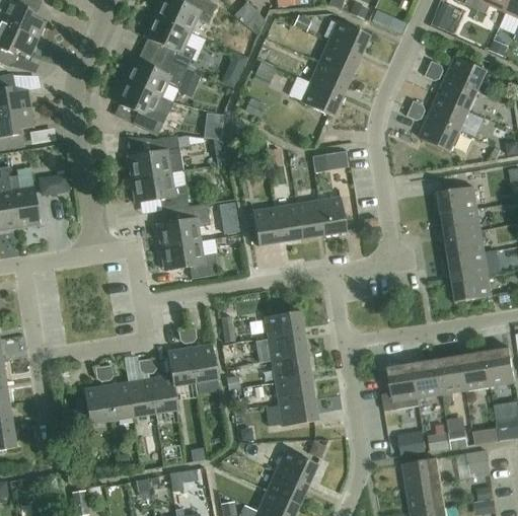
[(0,9),(0,21),(38,39),(46,21),(34,16),(42,0),(10,0),(5,12),(0,9)]
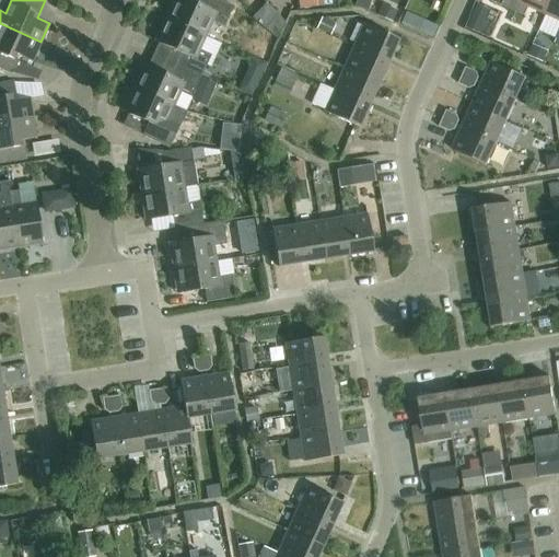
[(173,0),(166,15),(206,33),(212,20),(223,25),(233,3),(225,0),(202,0),(201,3),(194,0),(173,0)]
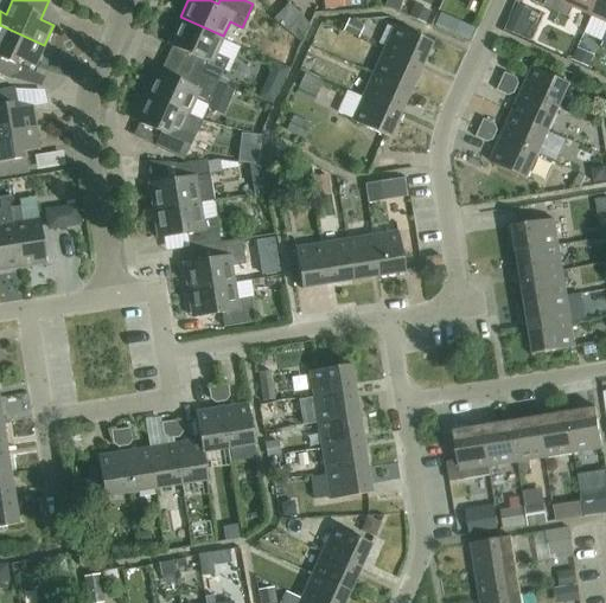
[(593,14),(599,0),(546,0),(544,4),(569,14),(574,5),(593,14)]
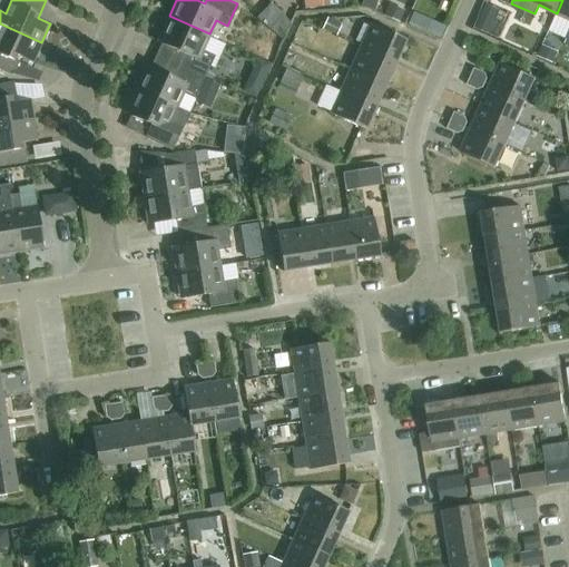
[(562,0),(557,13),(568,19),(568,0),(562,0)]
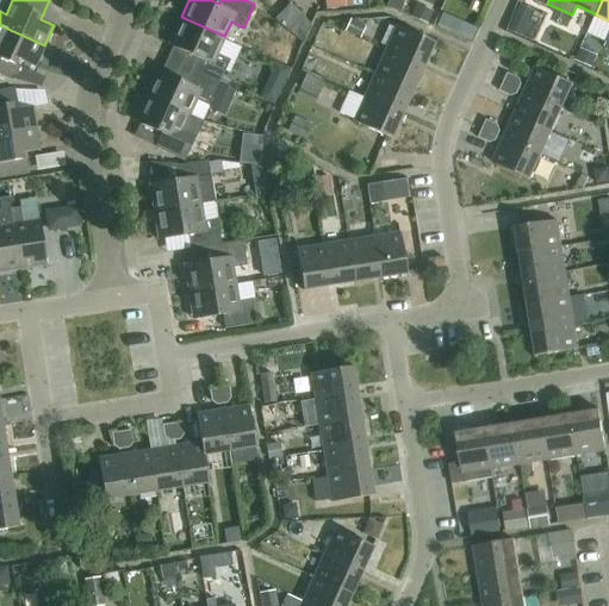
[(224,36),(181,17),(169,43),(197,55),(191,68),(219,81),(230,57),(217,51),(224,36)]
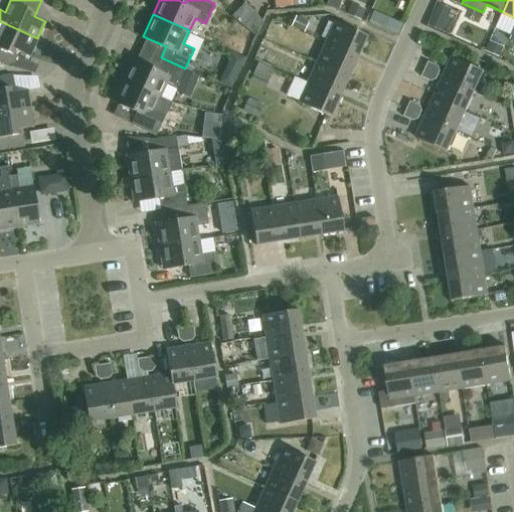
[(308,20),(296,14),(291,24),(304,30),(308,20)]
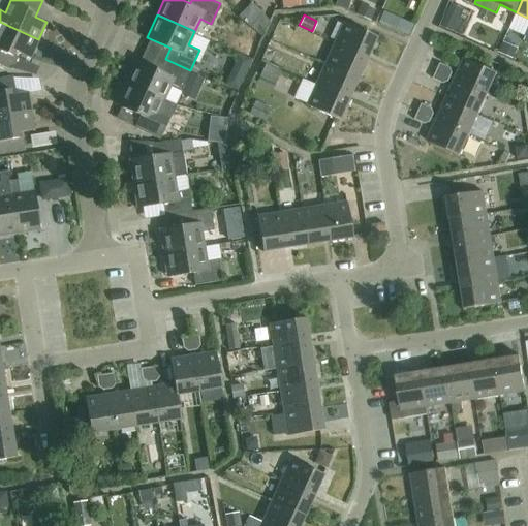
[(268,25),(258,18),(251,26),(260,33),(268,25)]
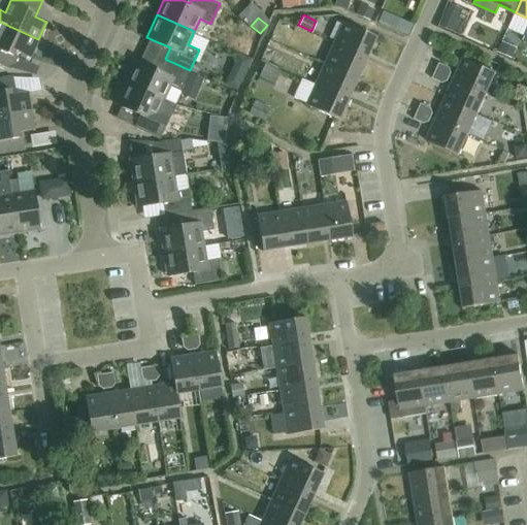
[(342,21),(333,41),(366,56),(375,35),(342,21)]
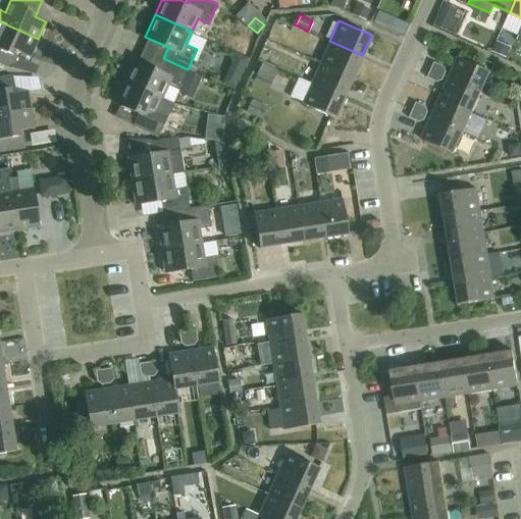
[(30,56),(38,39),(0,21),(0,61),(11,66),(18,51),(30,56)]
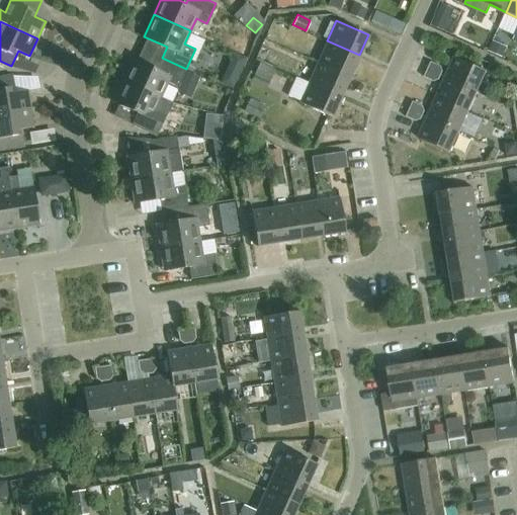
[(507,45),(496,39),(491,51),(502,56),(507,45)]
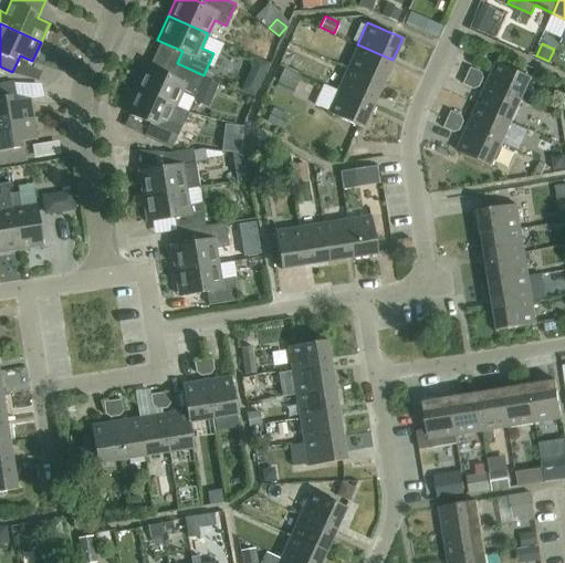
[(393,60),(357,44),(347,66),(383,82),(393,60)]
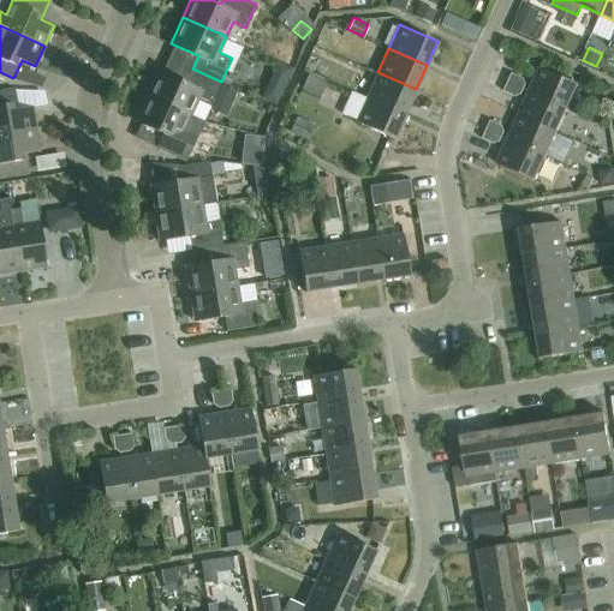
[(541,65),(529,90),(567,107),(578,82),(541,65)]
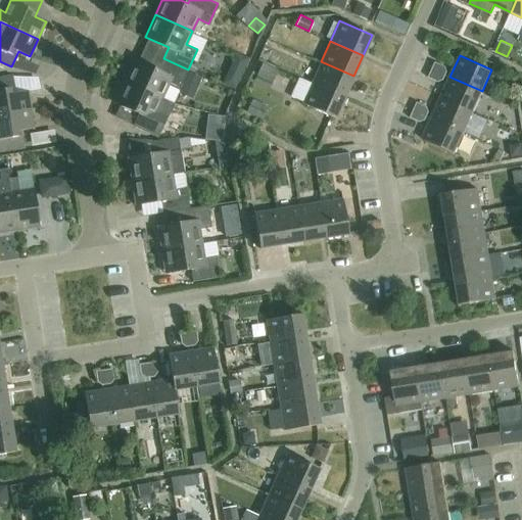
[(125,81),(161,97),(168,84),(179,89),(188,69),(163,58),(158,69),(135,58),(125,81)]
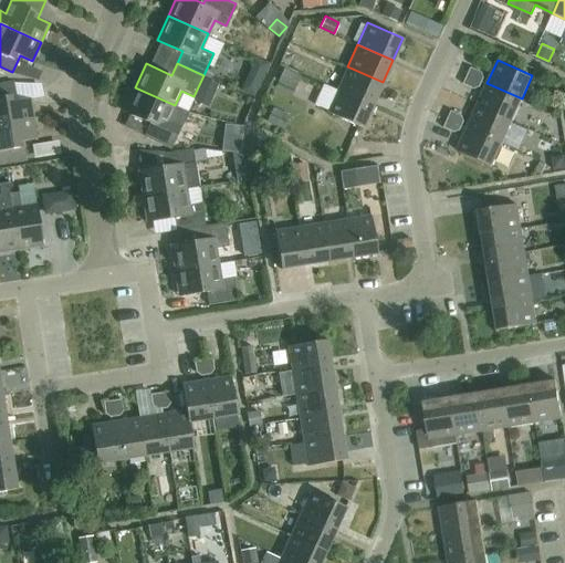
[(300,74),(284,66),(274,87),(290,95),(300,74)]
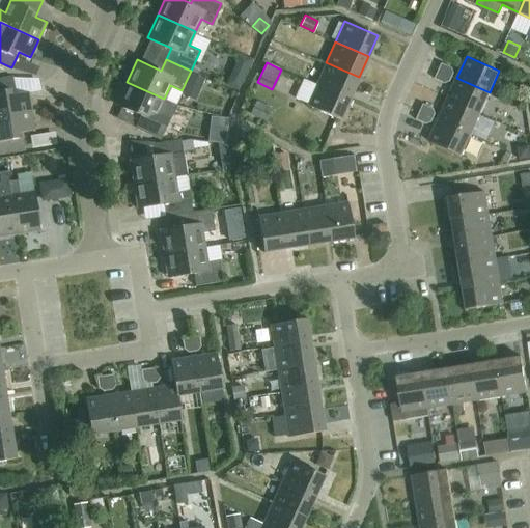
[(326,62),(317,83),(350,98),(359,77),(326,62)]
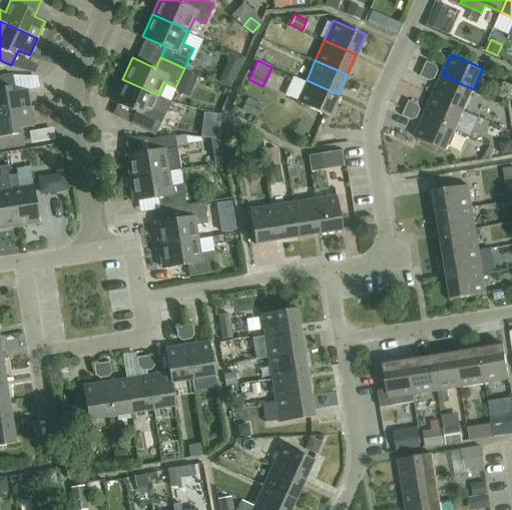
[(437,64),(428,60),(421,75),(429,78),(434,77),(438,68),(437,64)]
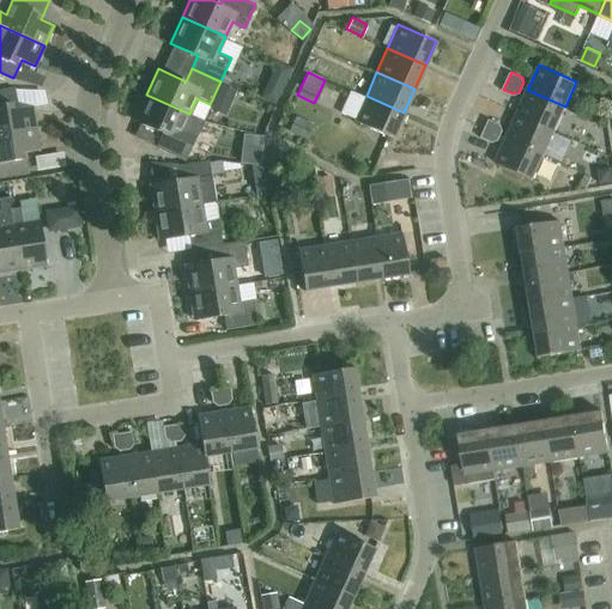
[(226,113),(237,89),(222,83),(211,107),(226,113)]
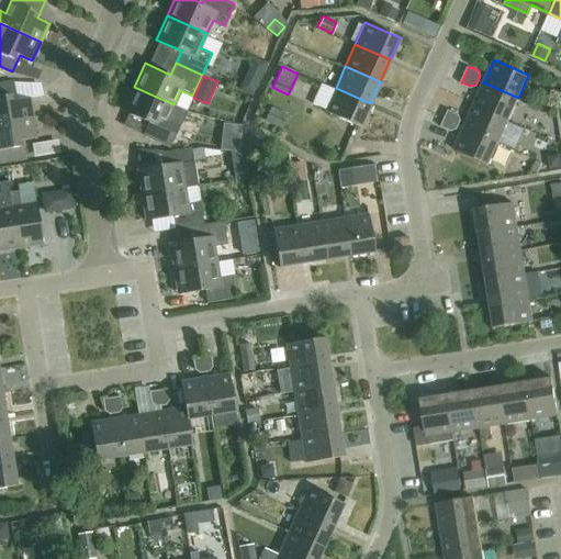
[(0,121),(33,116),(30,96),(17,98),(13,80),(0,81),(0,121)]
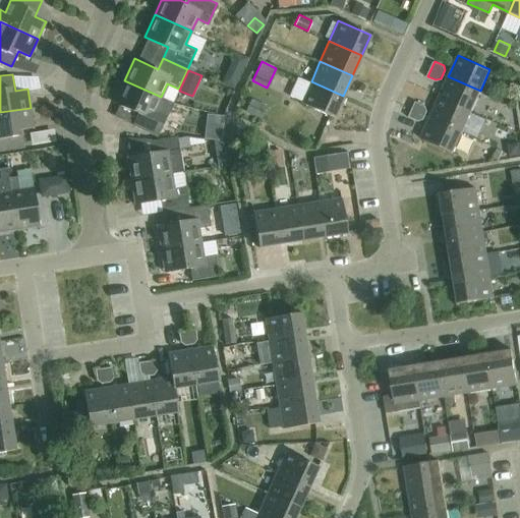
[(480,91),(448,76),(439,96),(471,111),(480,91)]
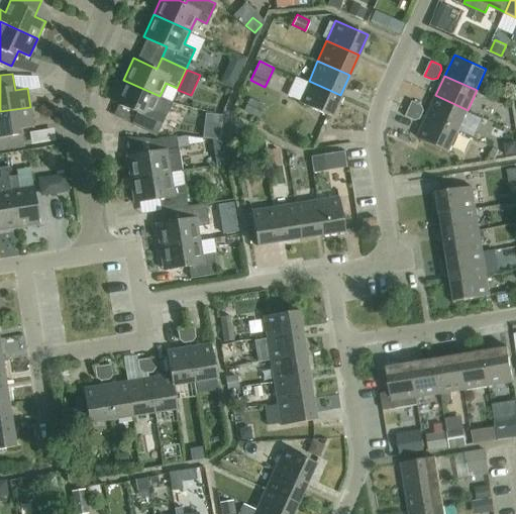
[(160,96),(123,80),(114,101),(137,111),(132,122),(157,133),(171,101),(160,96)]
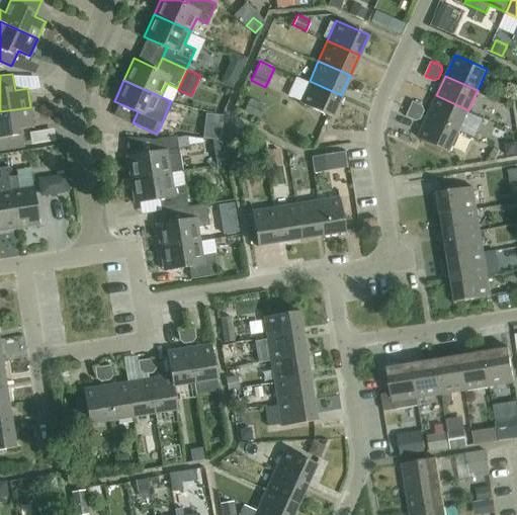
[(341,95),(310,81),(299,101),(332,115),(341,95)]
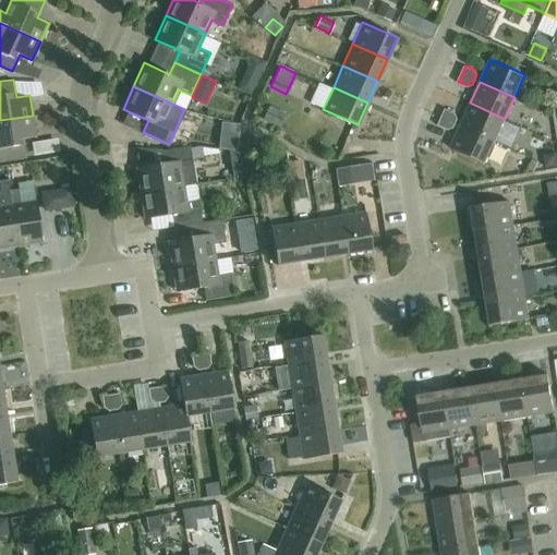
[(505,119),(470,103),(461,124),(495,140),(505,119)]
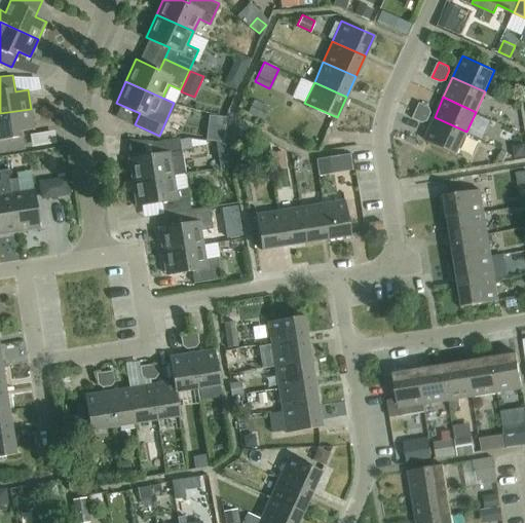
[(262,103),(254,99),(249,111),(257,114),(262,103)]
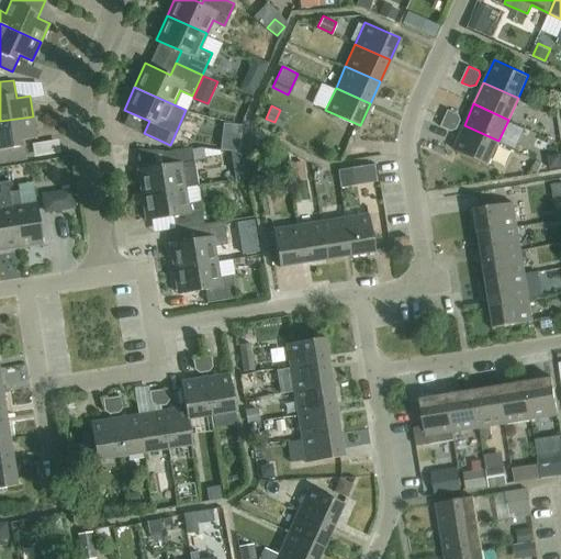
[(458,113),(448,109),(441,125),(450,129),(456,126),(461,118),(458,113)]
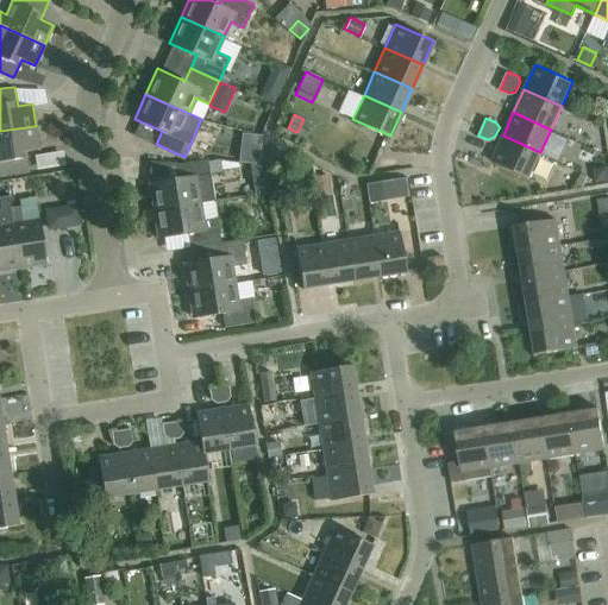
[(39,147),(36,126),(0,131),(0,174),(29,170),(25,150),(39,147)]
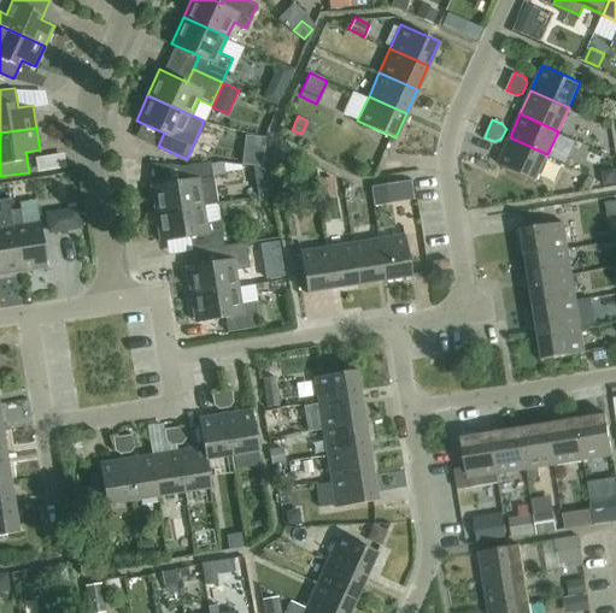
[(547,154),(510,137),(498,163),(537,180),(547,154)]
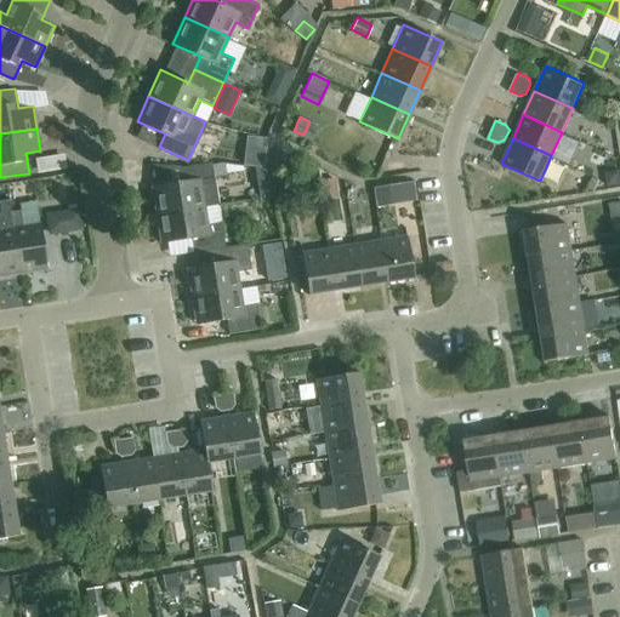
[(43,155),(44,171),(73,169),(72,153),(43,155)]
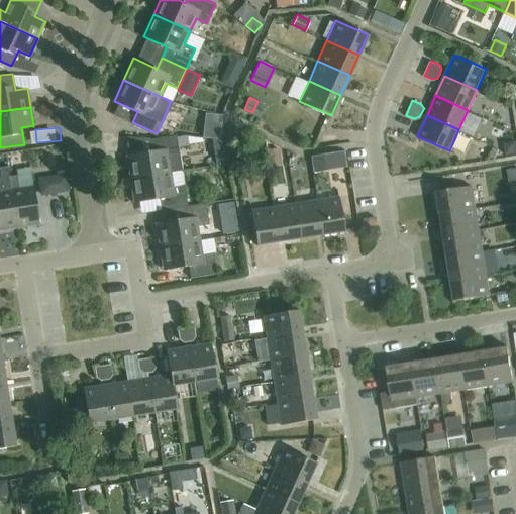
[(127,155),(130,178),(170,172),(170,170),(182,169),(178,145),(189,144),(187,133),(177,135),(176,134),(149,138),(151,150),(127,155)]
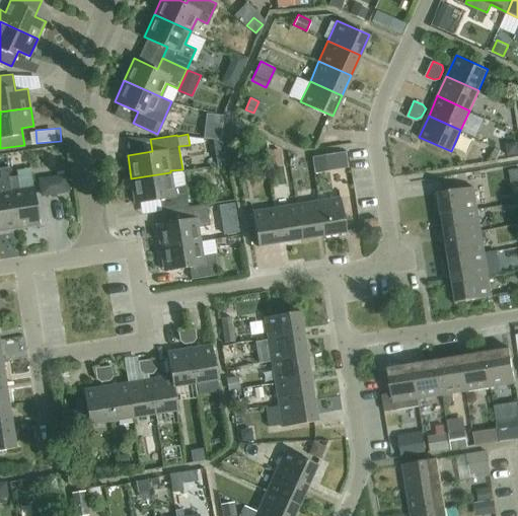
[(252,159),(249,142),(237,145),(240,161),(252,159)]
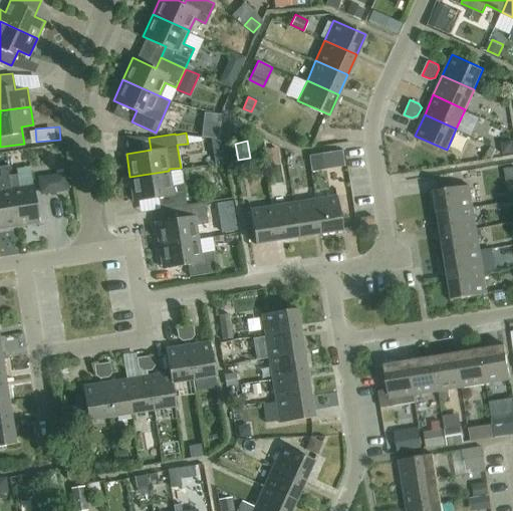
[(68,142),(56,145),(60,163),(72,161),(68,142)]
